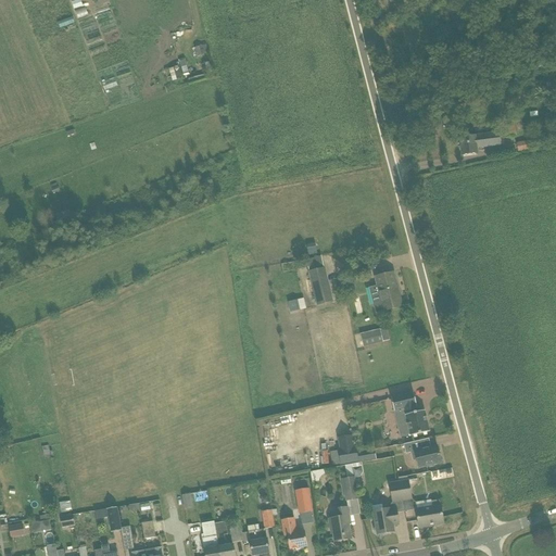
[(202,46),(194,48),(197,58),(204,55),(202,46)]
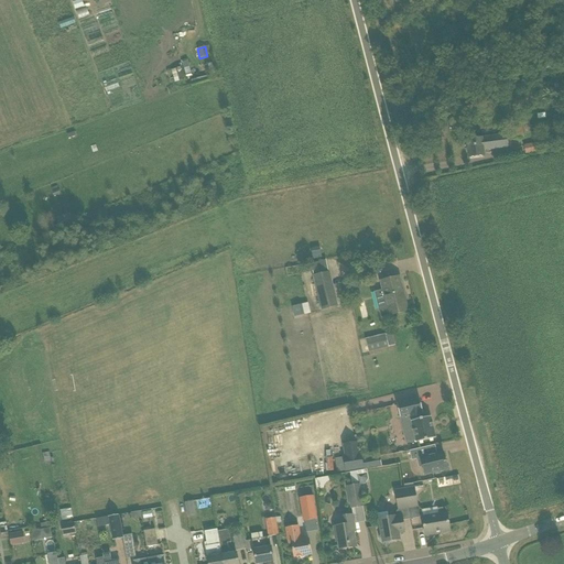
[(182,67),(171,71),(174,83),(185,79),(182,67)]
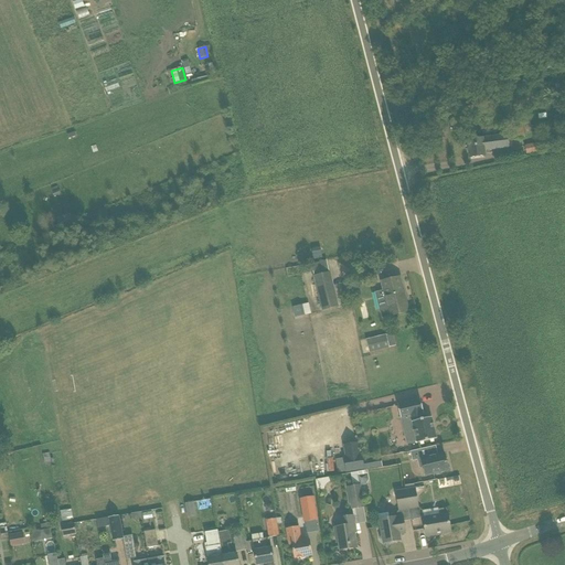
[(522,124),(508,126),(510,141),(524,138),(523,135),(526,135),(524,124),(522,124)]
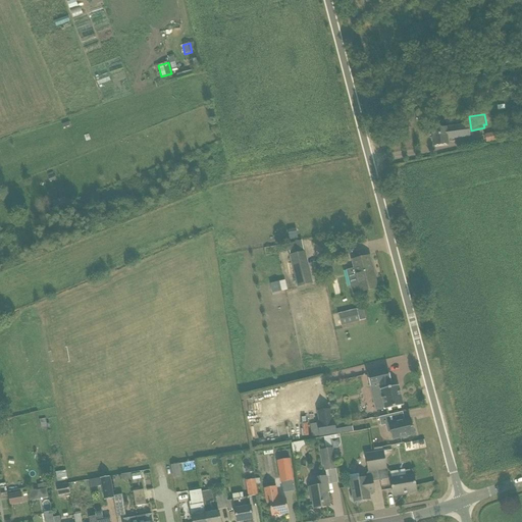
[(431,129),(433,147),(449,145),(449,139),(470,136),(469,125),(447,128),(447,127),(431,129)]
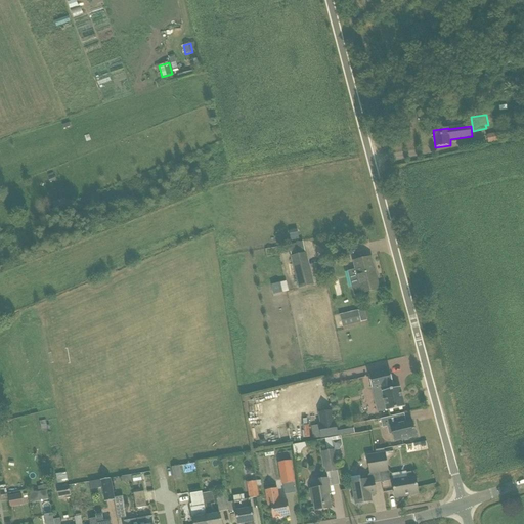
[(495,133),(486,135),(488,143),(497,141),(495,133)]
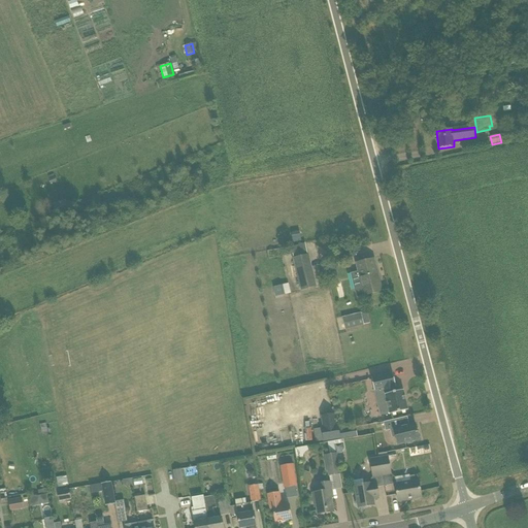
[(293,259),(300,291),(316,288),(308,255),(307,255),(304,243),(291,248),(294,259),(293,259)]
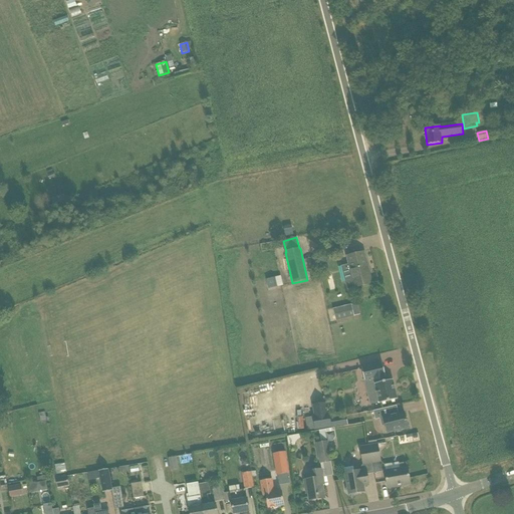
[(352,279),(345,281),(347,290),(355,288),(371,284),(363,252),(347,257),(349,265),(352,279)]
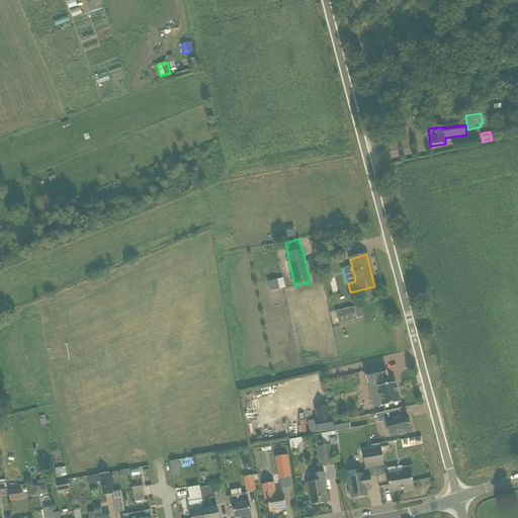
[(355,312),(337,317),(338,321),(338,324),(357,319),(355,312)]
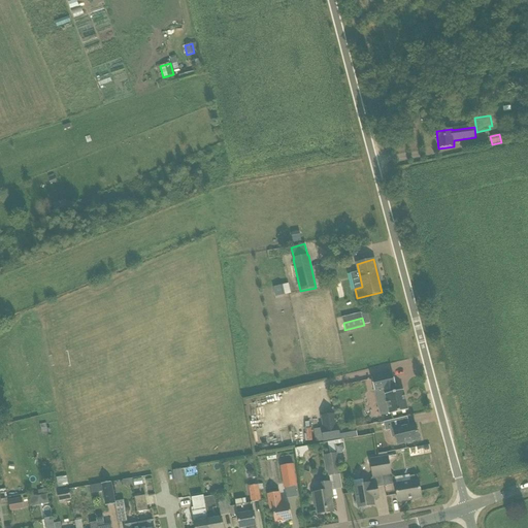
[(393,373),(371,378),(374,391),(384,389),(387,403),(378,405),(381,415),(390,413),(390,415),(407,410),(403,390),(396,392),(395,386),(396,386),(393,373)]
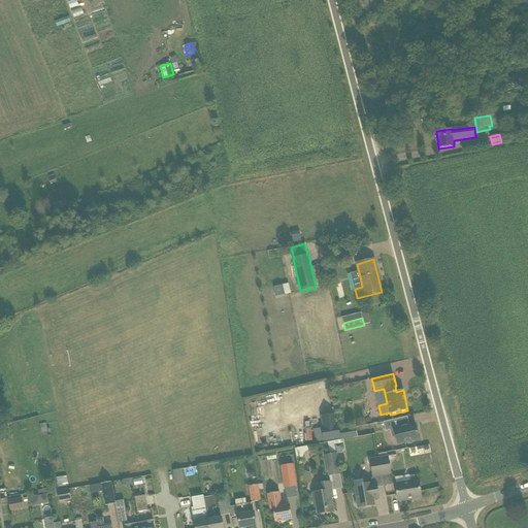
[(321,428),(323,441),(357,435),(356,428),(339,431),(338,425),(336,426),(334,414),(322,416),(323,428),(321,428)]
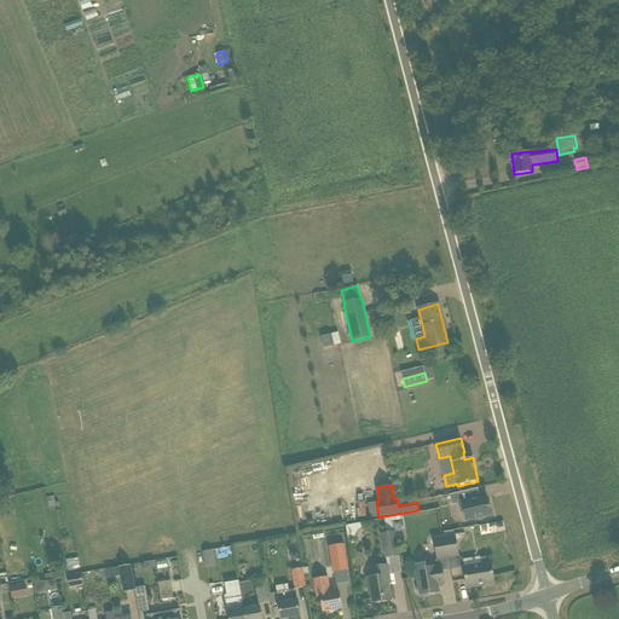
[(463,513),(466,522),(491,516),(487,497),(480,498),(478,489),(450,496),(452,505),(458,504),(461,513),(463,513)]
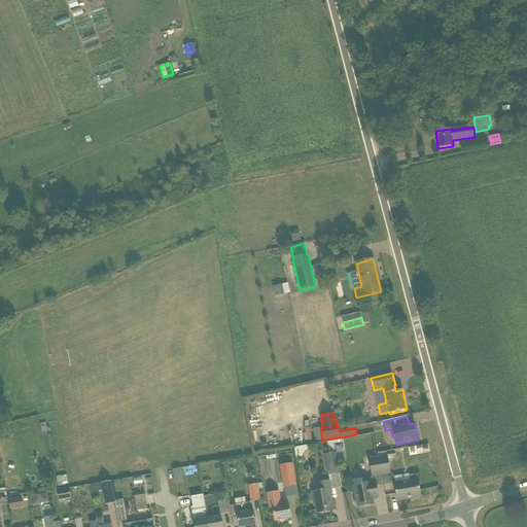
[(46,423),(40,424),(41,433),(49,432),(49,428),(46,428),(46,423)]
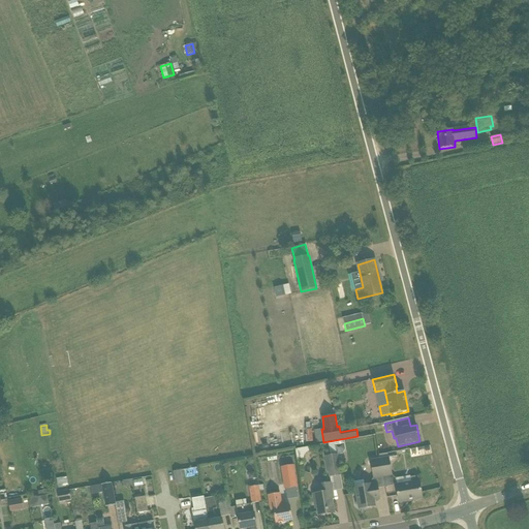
[(336,442),(338,456),(342,455),(345,449),(344,444),(341,441),(336,442)]
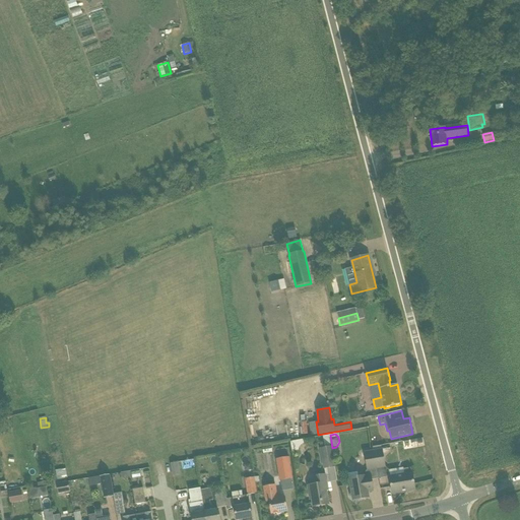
[(319,448),(323,469),(334,467),(331,448),(332,448),(330,435),(329,435),(329,438),(323,439),(324,448),(319,448)]
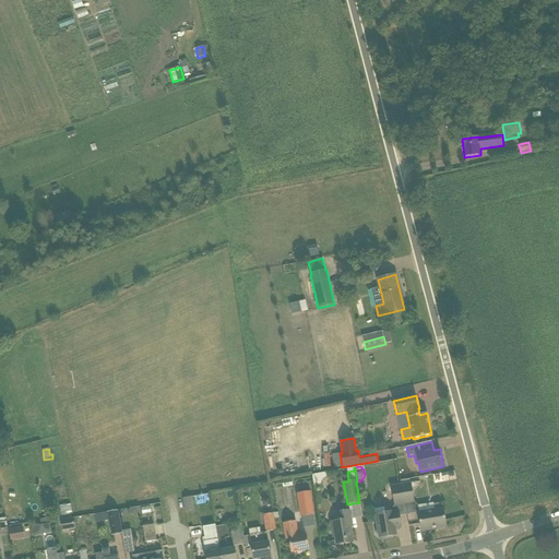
[(326,473),(311,475),(313,487),(321,486),(321,483),(322,480),(324,479),(326,478),(326,473)]
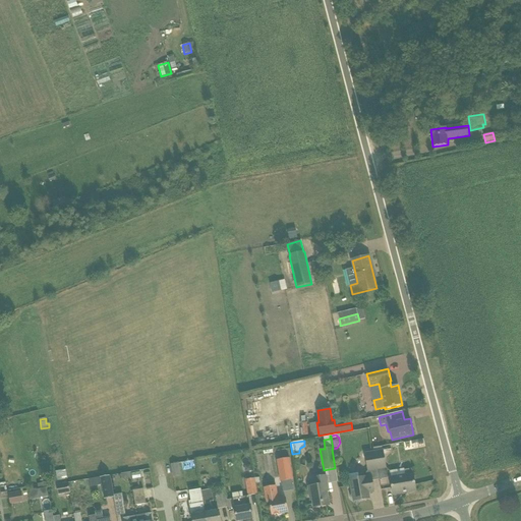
[(373,452),(377,470),(386,468),(383,450),(373,452)]
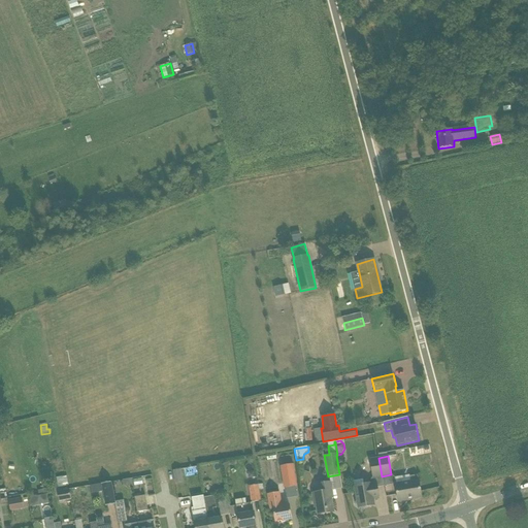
[(369,459),(372,479),(382,476),(378,458),(369,459)]
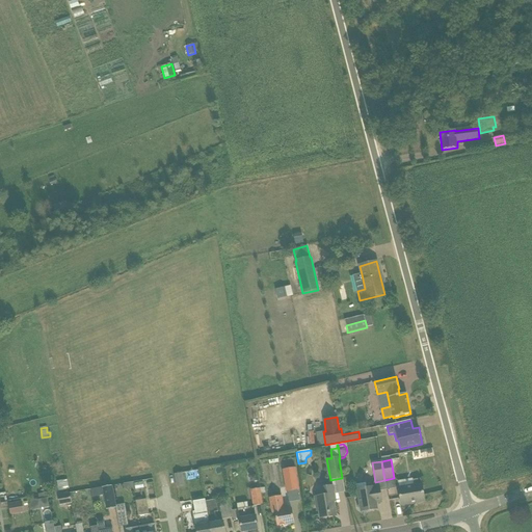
[(294,469),(283,470),(287,491),(298,489),(294,469)]
